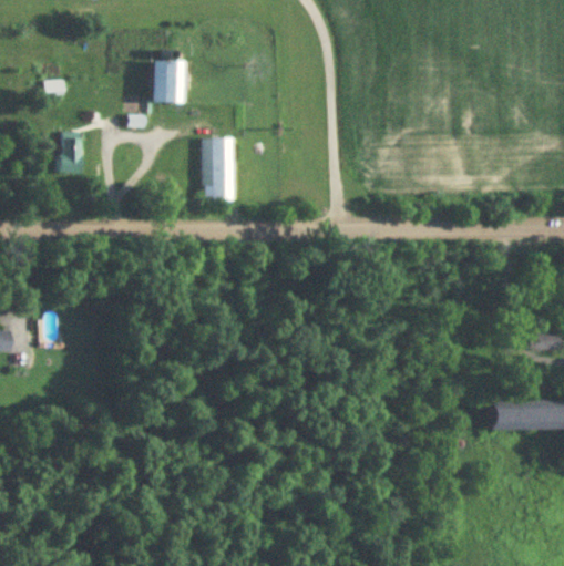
[(186,102),(186,60),(155,60),(155,102),(186,102)]
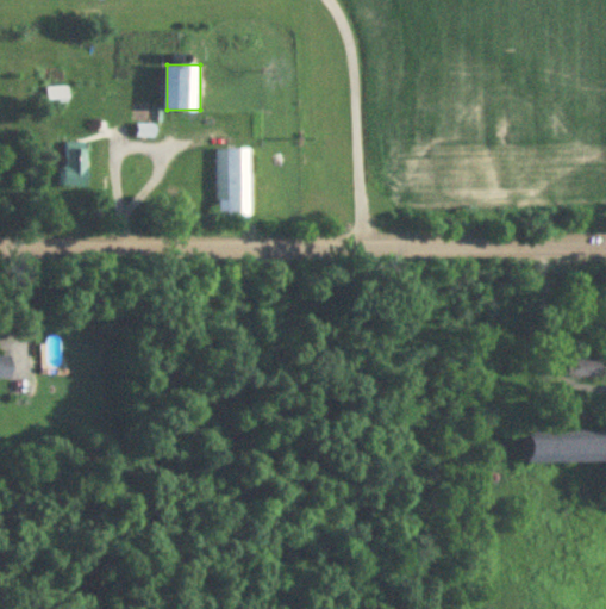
[(49,103),(70,103),(70,87),(49,87),(49,103)]
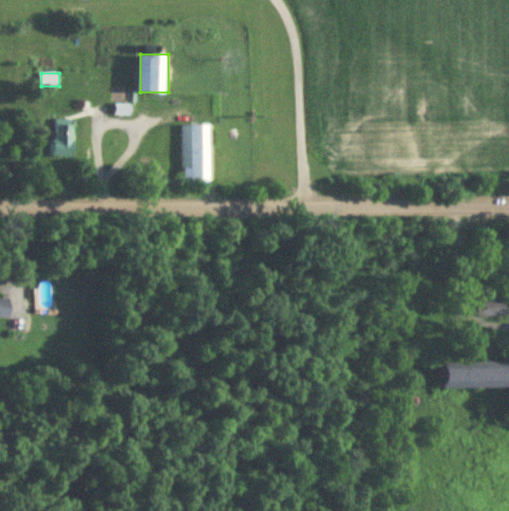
[(118,115),(132,114),(132,105),(118,106),(118,115)]
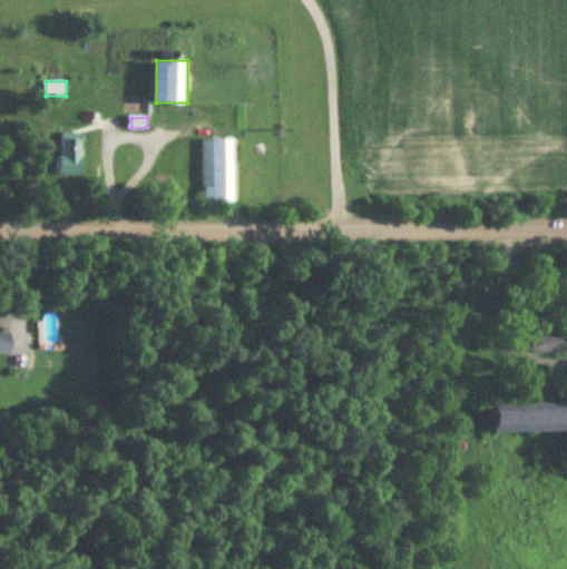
[(84,174),(84,133),(60,133),(60,174),(84,174)]
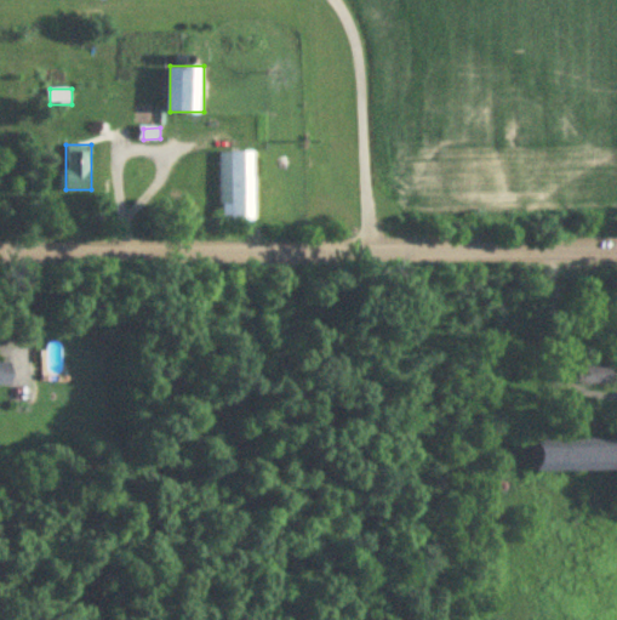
[(222,152),(222,220),(256,220),(256,151),(222,152)]
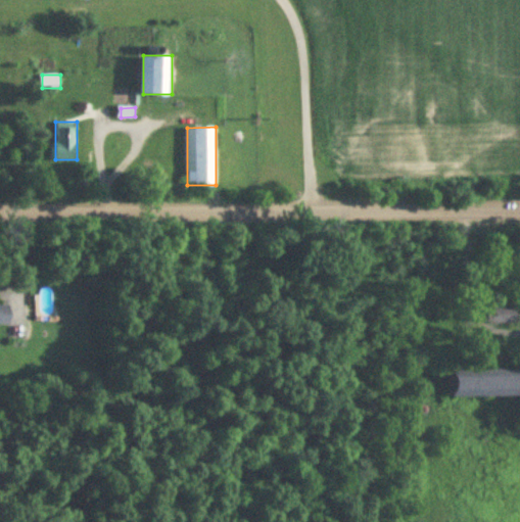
[(0,323),(11,324),(11,304),(0,304),(0,323)]
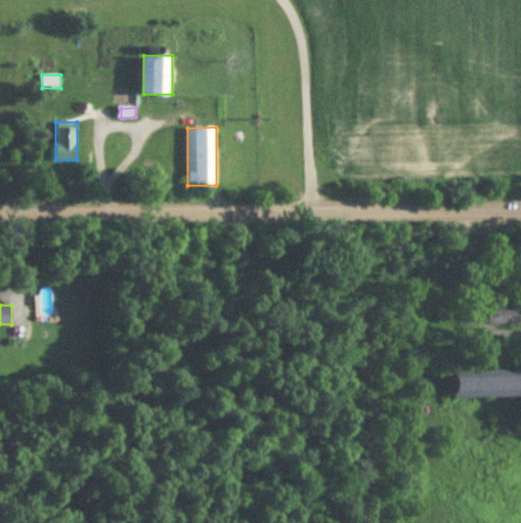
[(450,396),(520,395),(520,369),(450,369),(450,396)]
